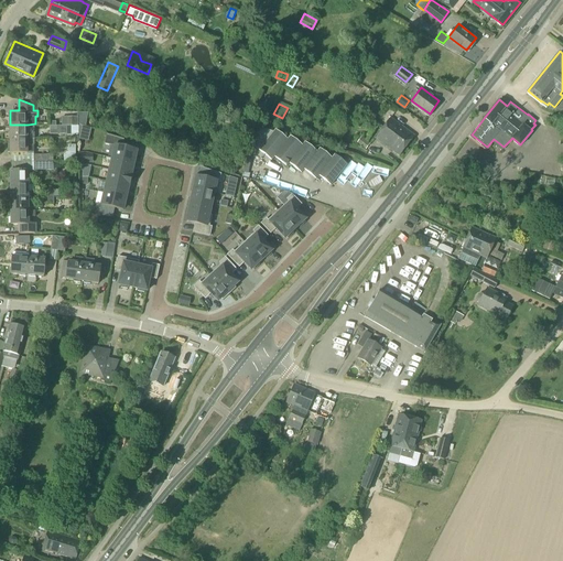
[(353,116),(361,122),(364,120),(372,126),(376,120),(359,108),(353,116)]
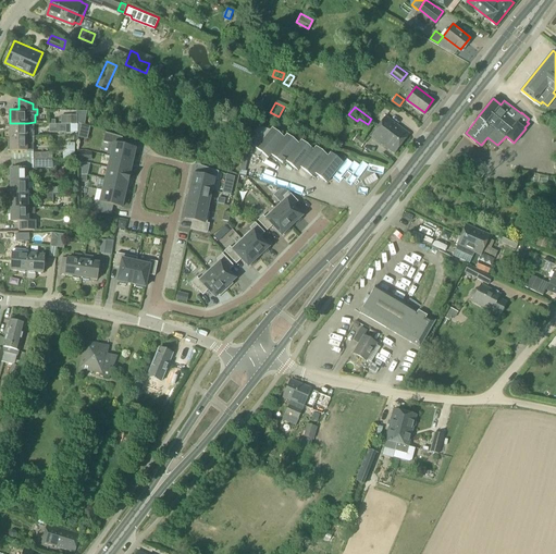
[(78,120),(85,122),(88,109),(76,109),(76,113),(76,120),(78,120)]
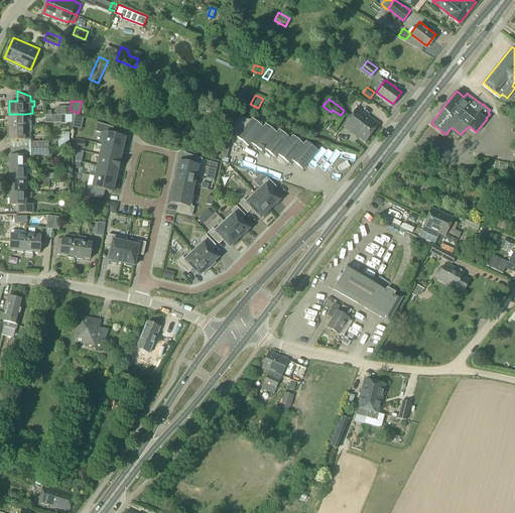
[(351,115),(372,131),(379,122),(358,106),(351,115)]
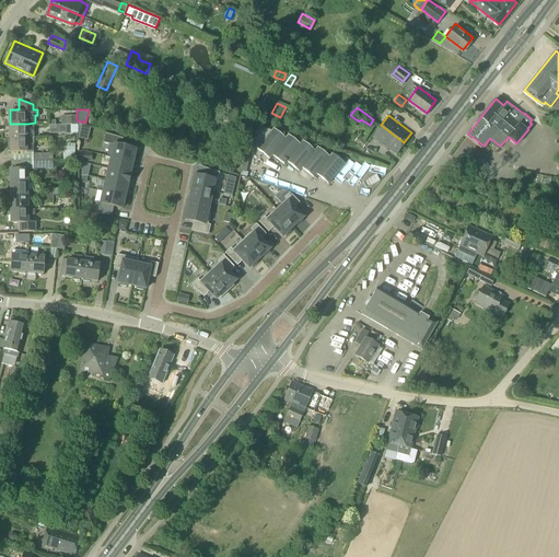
[(10,124),(10,136),(27,135),(27,124),(10,124)]
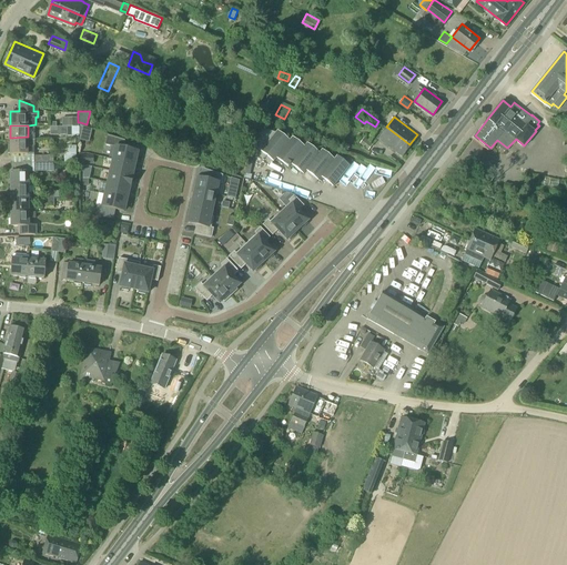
[(322,174),(334,184),(350,163),(337,153),(335,157),(323,147),(320,150),(307,141),(305,144),(293,134),(290,138),(277,128),(276,130),(261,125),(254,142),(274,159),(276,155),(289,165),(292,162),(304,171),(306,168),(319,178),(322,174)]
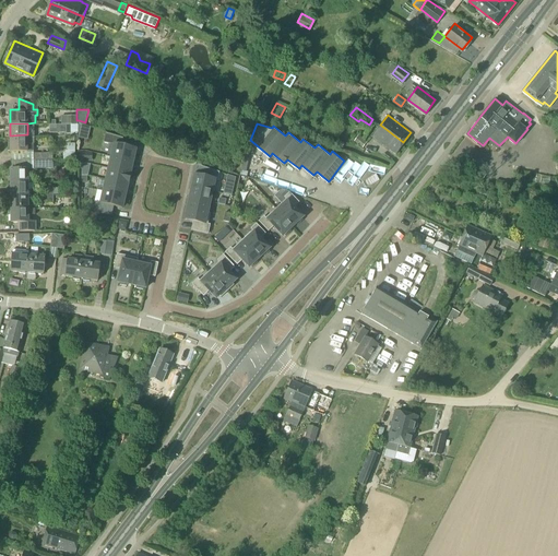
[(403,142),(380,125),(372,134),(396,152),(403,142)]
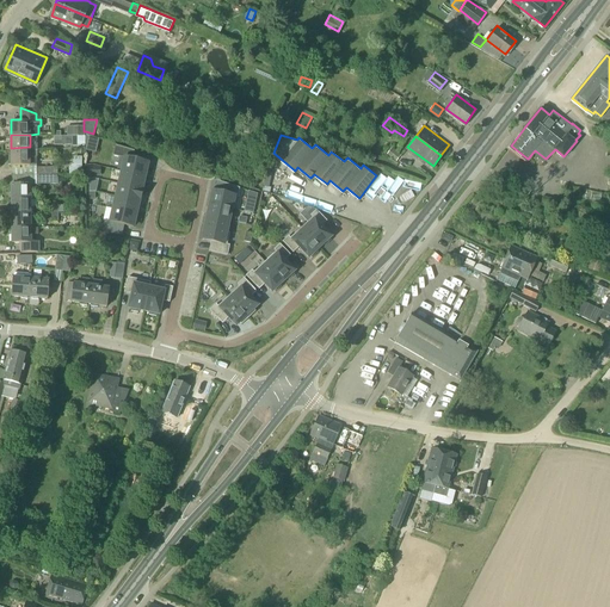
[(146,174),(149,161),(134,158),(135,148),(116,143),(114,153),(125,156),(122,169),(146,174)]
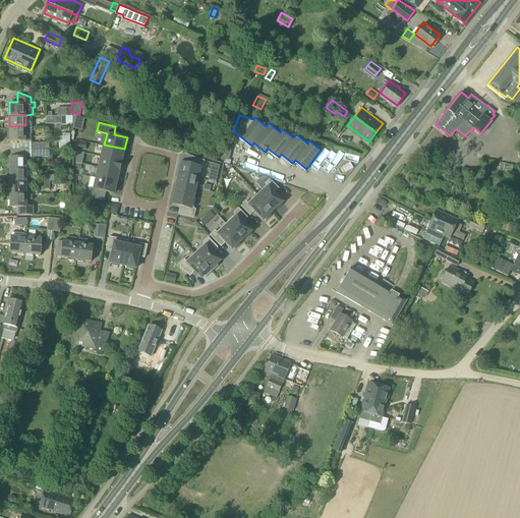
[(25,125),(9,126),(9,138),(25,138),(25,132),(33,132),(33,126),(25,126),(25,125)]
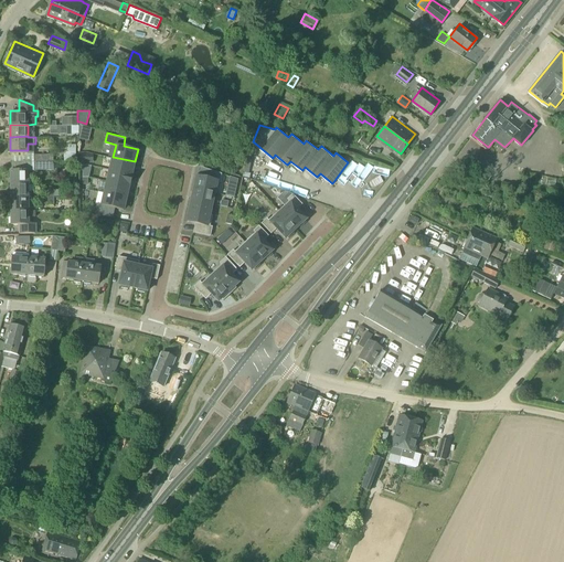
[(371,142),(362,136),(358,141),(366,148),(371,142)]
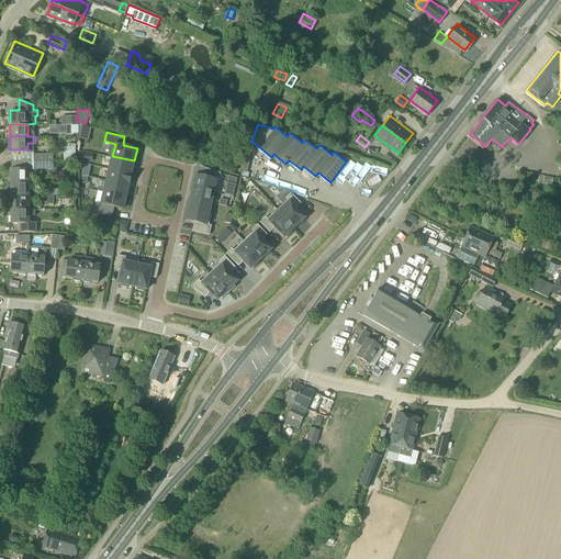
[(368,157),(374,164),(380,158),(374,151),(368,157)]
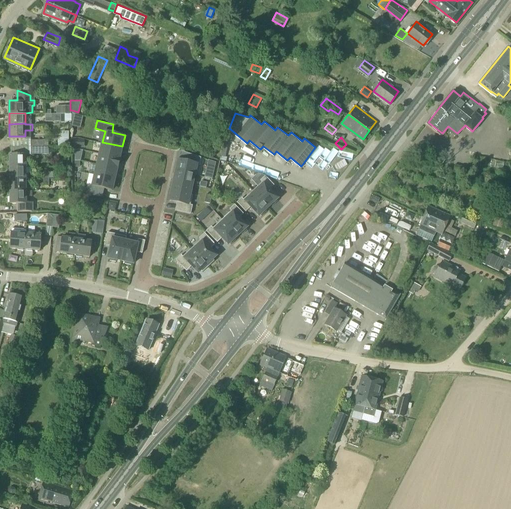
[(122,146),(102,142),(100,152),(119,157),(122,146)]
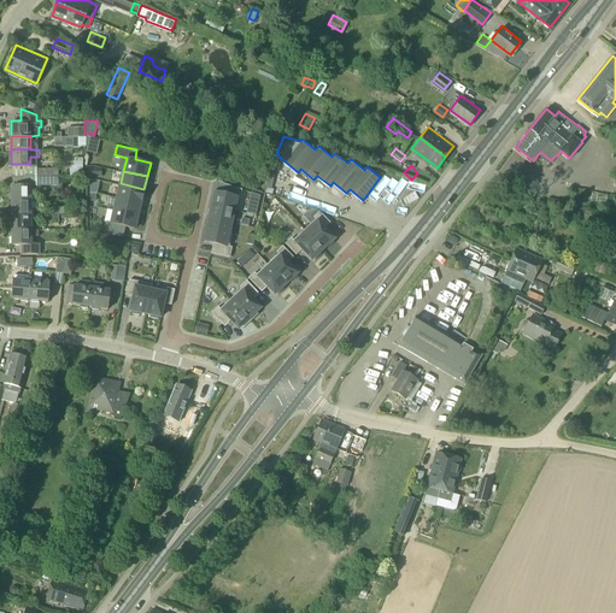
[(59,172),(37,172),(37,183),(59,182),(59,172)]
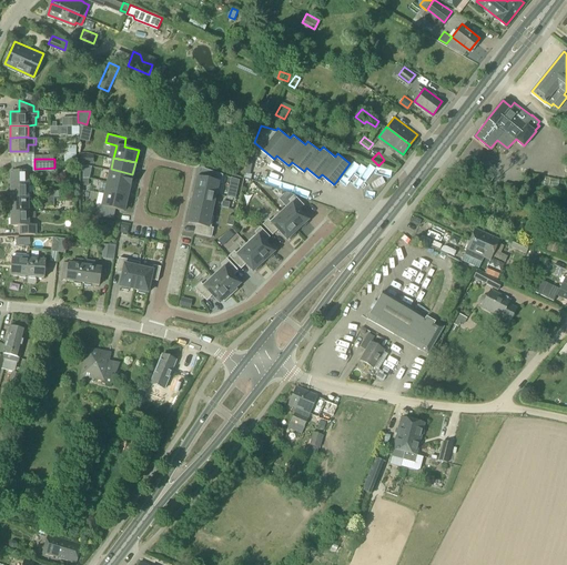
[(392,178),(394,172),(382,165),(380,171),(392,178)]
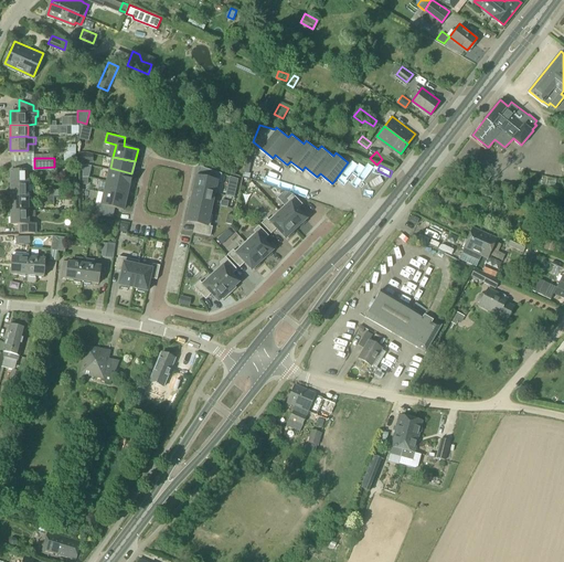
[(129,184),(131,173),(110,168),(107,180),(129,184)]
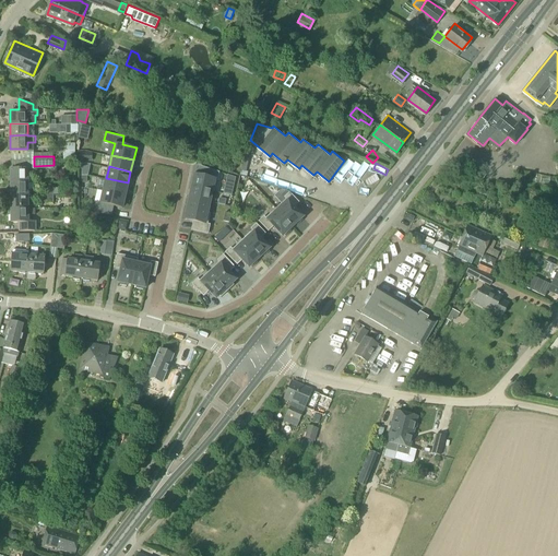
[(196,173),(192,185),(213,189),(215,178),(218,178),(220,170),(208,166),(205,176),(198,174),(196,173)]
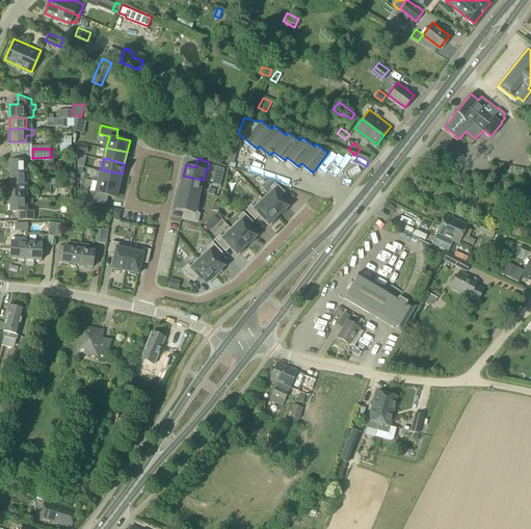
[(10,159),(10,170),(27,169),(27,159),(10,159)]
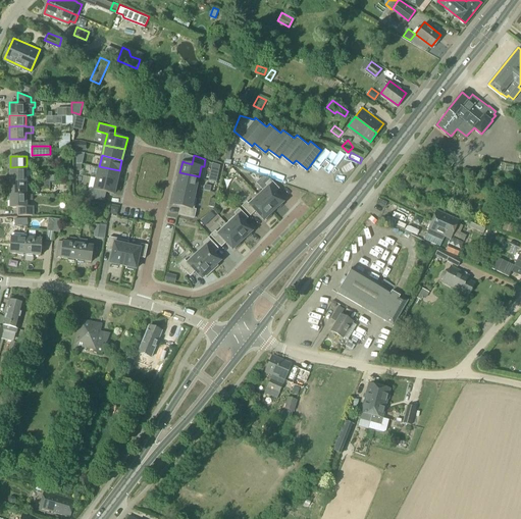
[(254,169),(256,163),(239,159),(237,165),(254,169)]
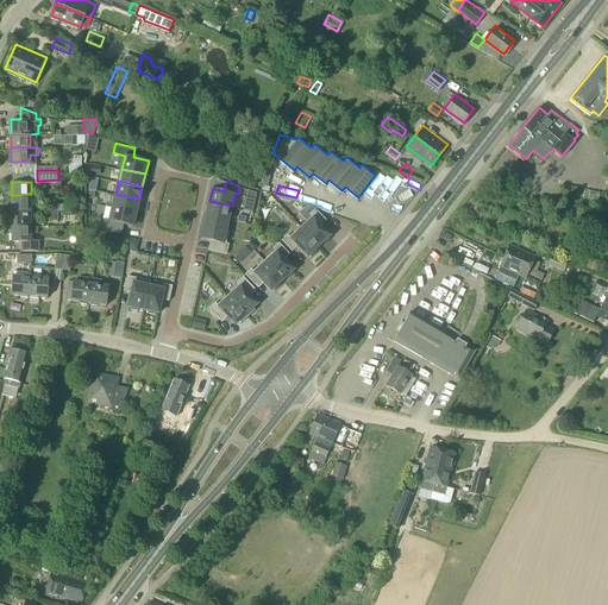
[(541,201),(558,205),(559,197),(543,193),(541,201)]
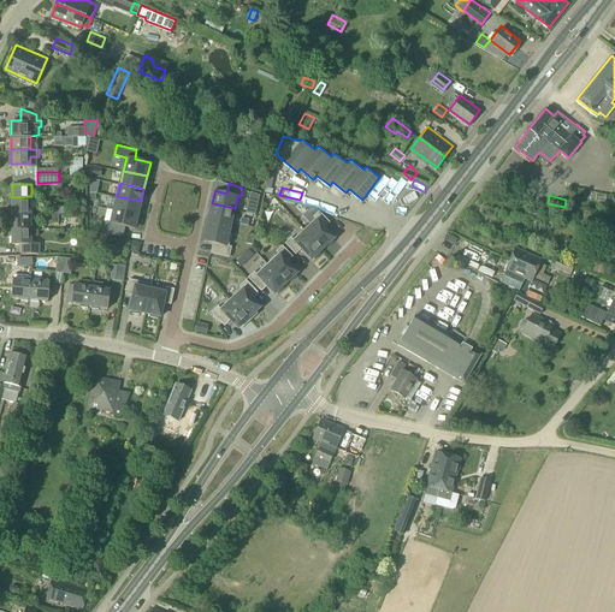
[(12,197),(12,213),(31,212),(31,196),(12,197)]
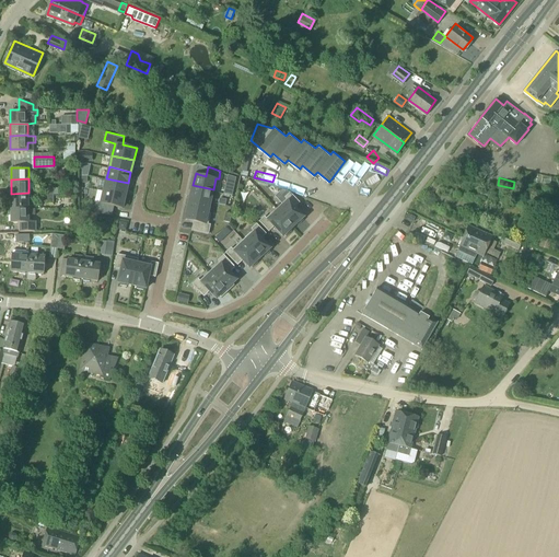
[(126,195),(128,183),(106,178),(104,189),(126,195)]
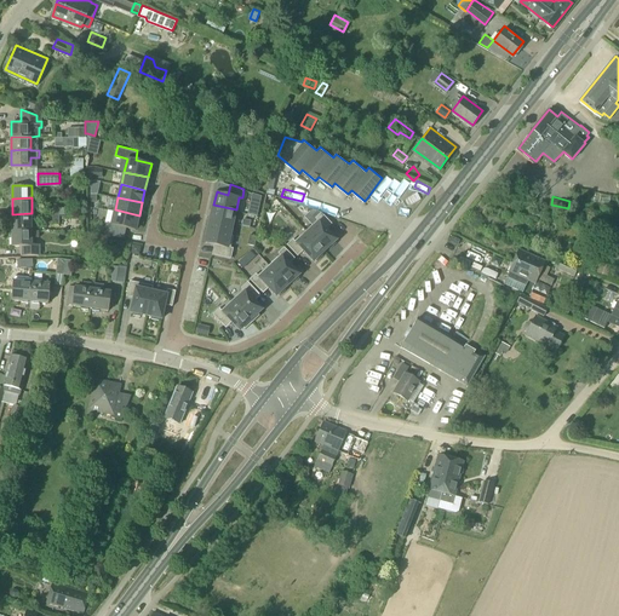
[(236,209),(213,205),(211,217),(234,222),(236,209)]
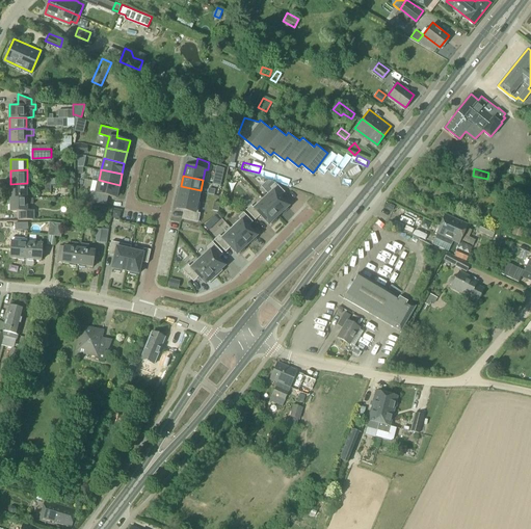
[(107,203),(108,193),(116,195),(120,185),(99,180),(97,191),(93,190),(89,201),(107,203)]
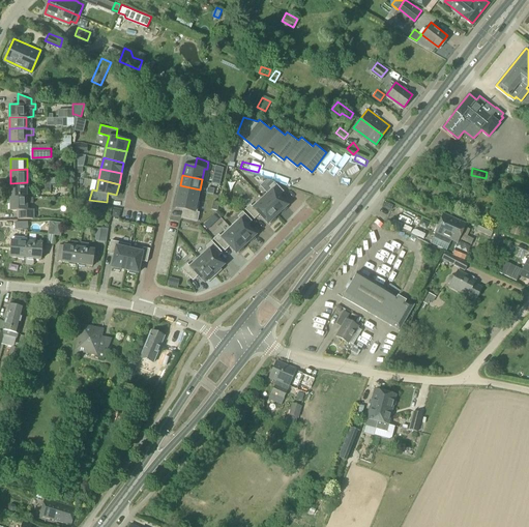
[(277,212),(282,209),(283,211),(283,210),(287,207),(288,206),(286,205),(288,203),(280,195),(284,189),(274,180),(270,184),(271,186),(262,196),(277,212)]
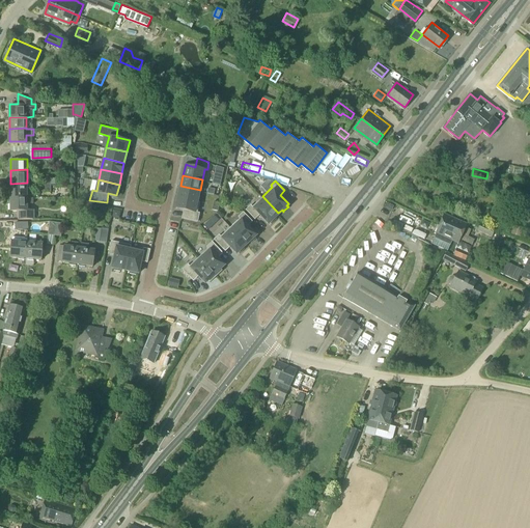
[(10,184),(10,196),(27,195),(27,183),(10,184)]
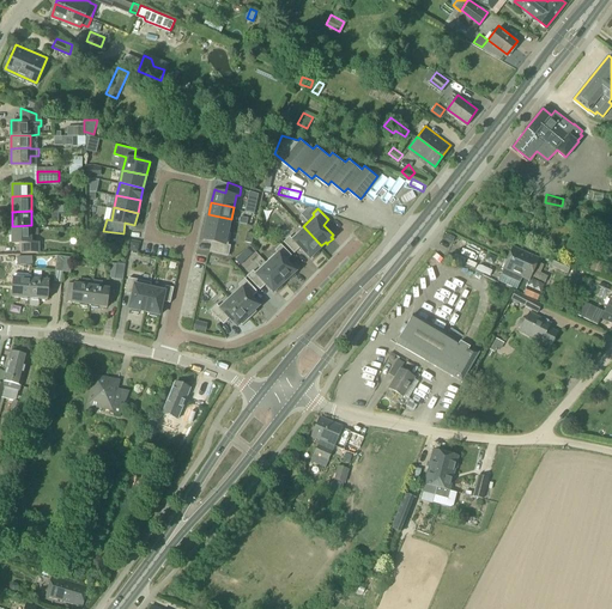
[(231,219),(208,214),(206,226),(231,232),(231,231),(229,230),(231,219)]
